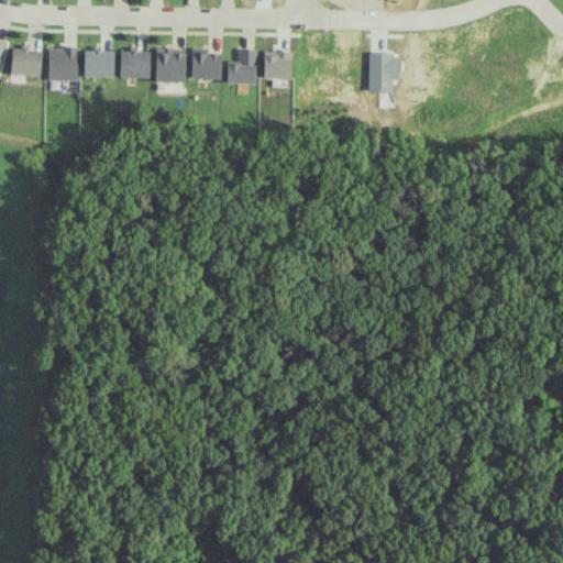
[(77,46),(48,46),(47,78),(77,79),(77,46)]
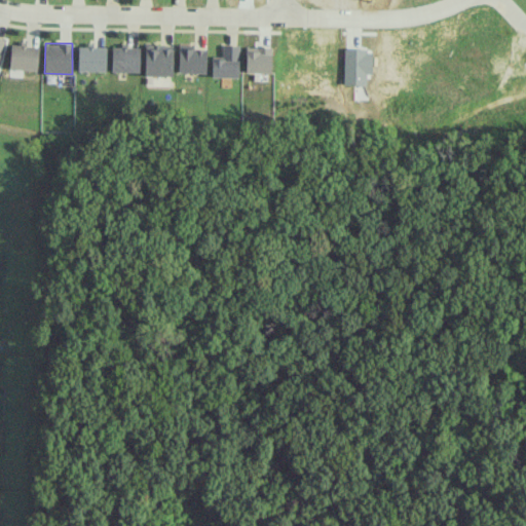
[(9,69),(37,70),(38,45),(10,44),(9,69)]
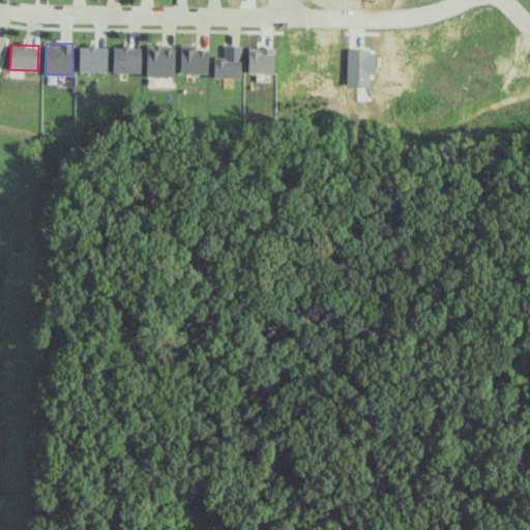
[(212,78),(240,78),(240,46),(223,45),(223,60),(212,60),(212,78)]
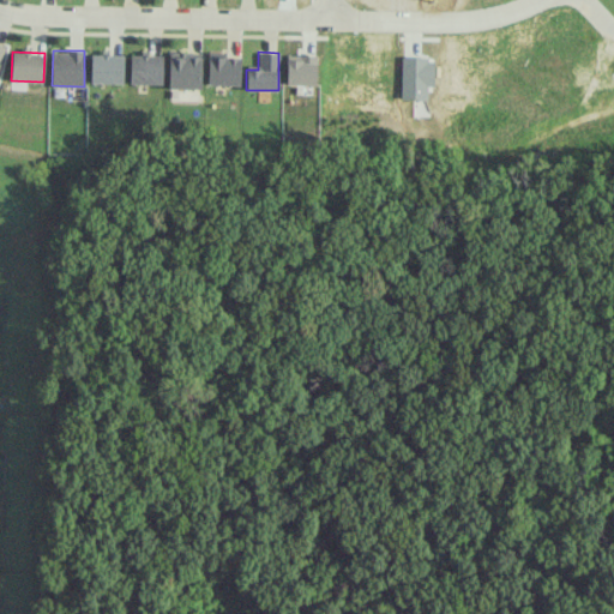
[(122,83),(124,54),(91,54),(90,83),(122,83)]
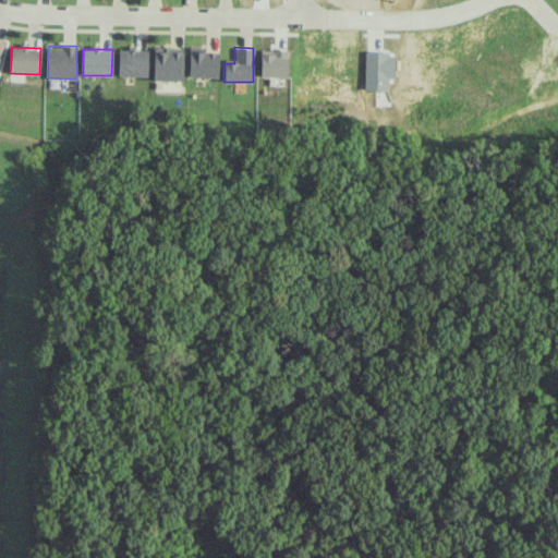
[(147,76),(147,50),(118,49),(117,75),(147,76)]
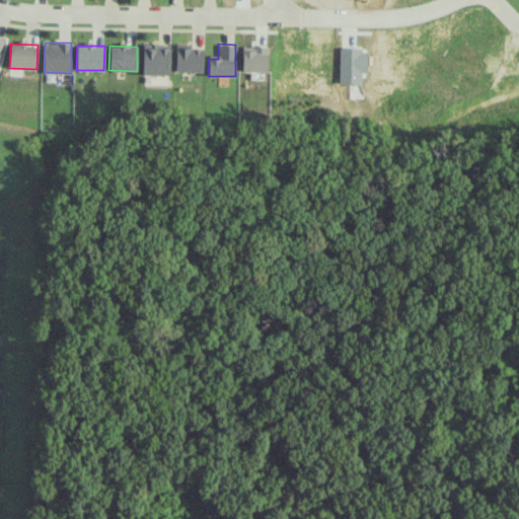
[(170,46),(143,46),(142,73),(169,73),(170,46)]
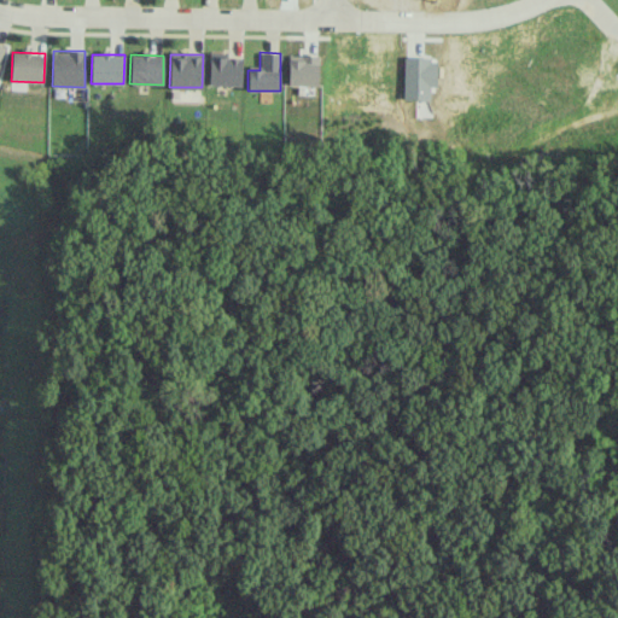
[(242,56),(209,54),(208,85),(240,86),(242,56)]
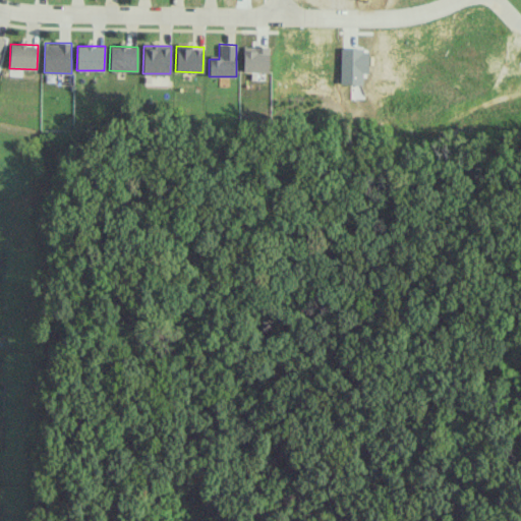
[(268,71),(268,53),(243,52),(243,70),(268,71)]
